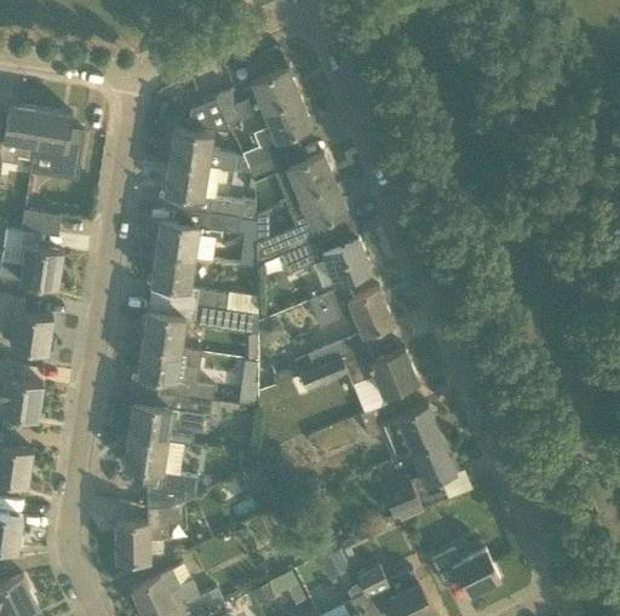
[(241,120),(241,122),(264,113),(300,97),(288,68),(252,82),(257,96),(235,105),(229,92),(216,97),(228,126),(241,120)]
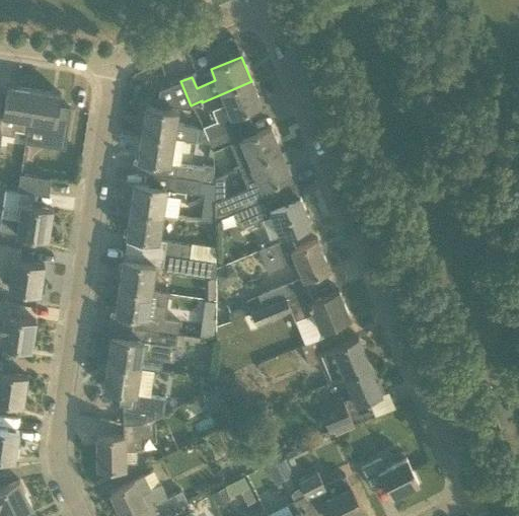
[(160,93),(158,107),(189,112),(193,109),(191,105),(180,81),(161,89),(162,93),(160,93)]
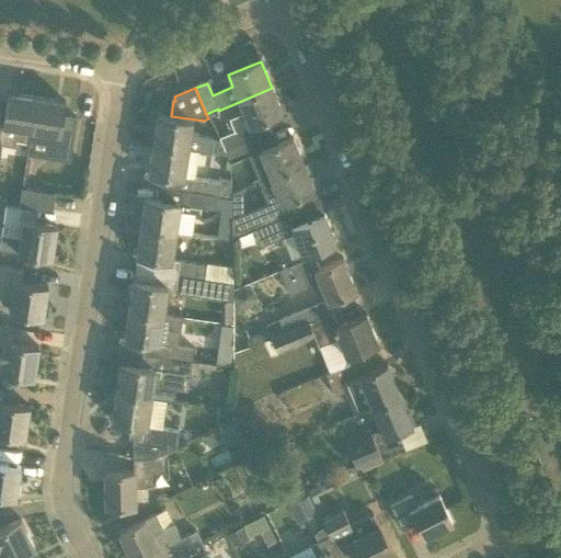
[(220,140),(226,152),(272,133),(266,121),(283,114),(272,88),(239,102),(244,115),(230,122),(232,126),(227,128),(230,135),(235,134),(236,134),(220,140)]
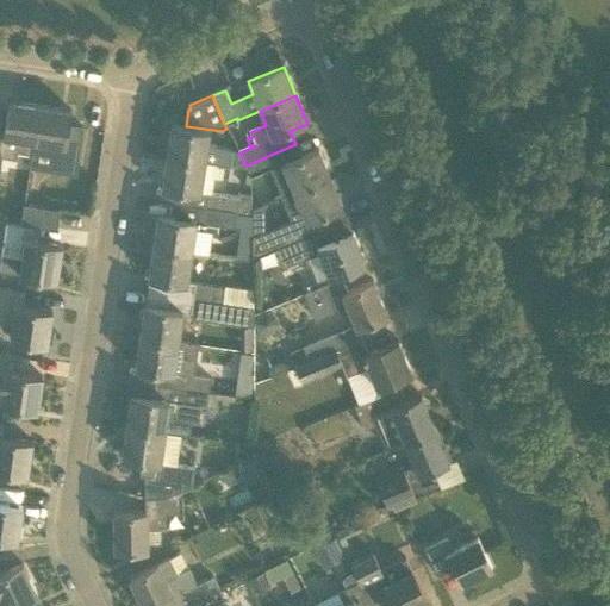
[(32,160),(39,108),(10,104),(4,139),(6,139),(5,144),(0,143),(0,175),(2,161),(16,163),(17,156),(32,160)]
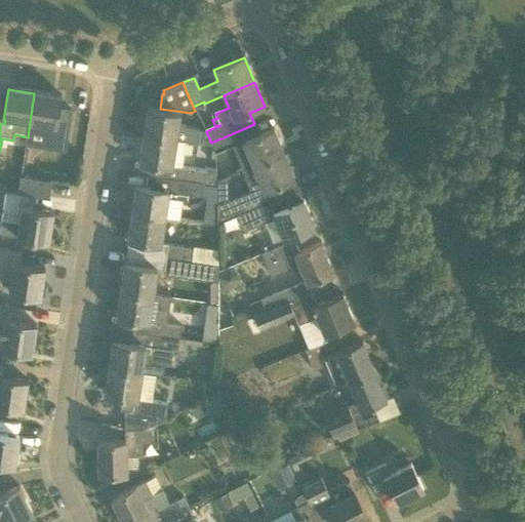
[(41,146),(40,152),(64,156),(71,115),(59,113),(62,98),(34,93),(28,137),(42,139),(41,146)]
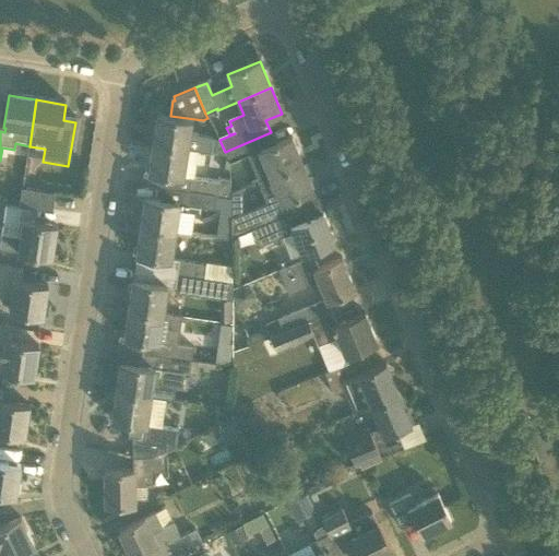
[(212,154),(214,140),(190,137),(192,122),(156,117),(152,146),(212,154)]
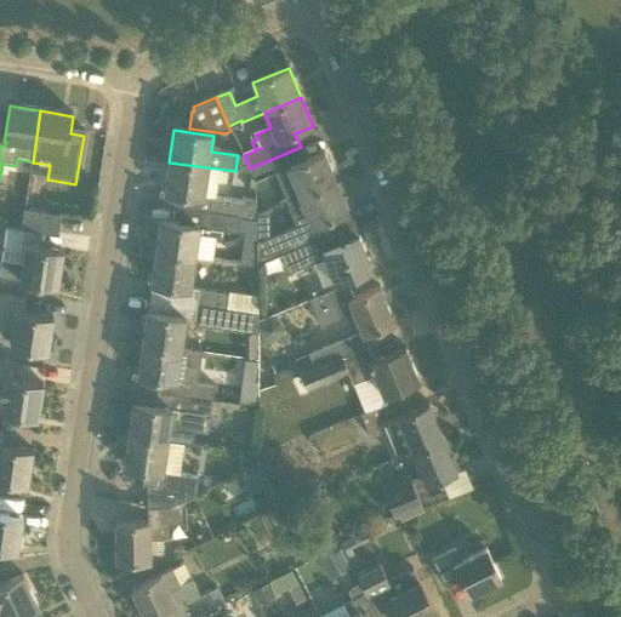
[(307,160),(301,147),(250,169),(255,183),(288,171),(292,184),(280,189),(286,204),(336,183),(324,153),(307,160)]
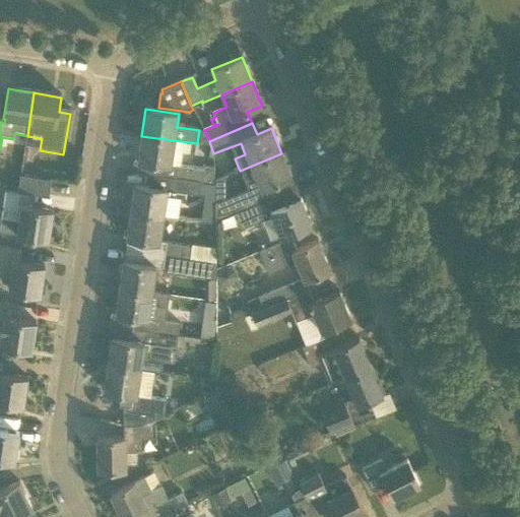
[(197,143),(141,136),(138,162),(152,164),(150,177),(200,183),(214,185),(214,170),(203,168),(203,172),(172,168),(175,142),(197,145),(197,143)]
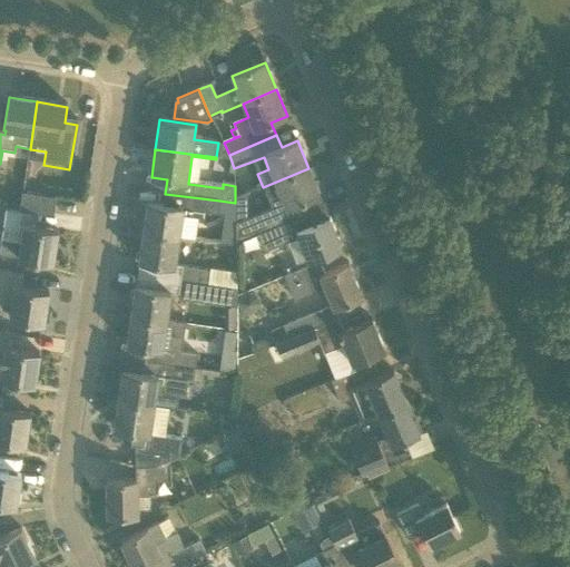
[(320,195),(308,168),(263,187),(267,198),(278,194),(285,208),(238,227),(244,241),(308,214),(303,202),(320,195)]
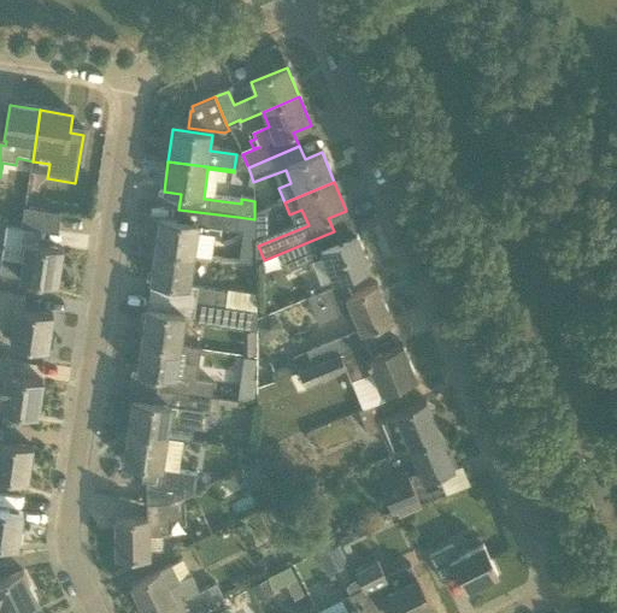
[(27,200),(24,219),(59,225),(63,206),(27,200)]
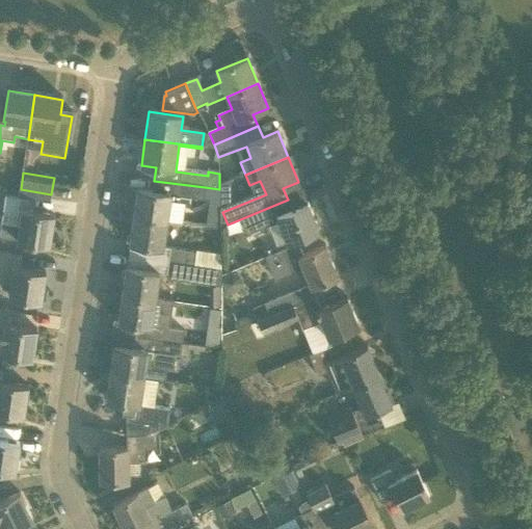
[(205,187),(154,181),(153,192),(137,190),(133,217),(167,222),(170,204),(190,206),(190,200),(204,201),(205,187)]
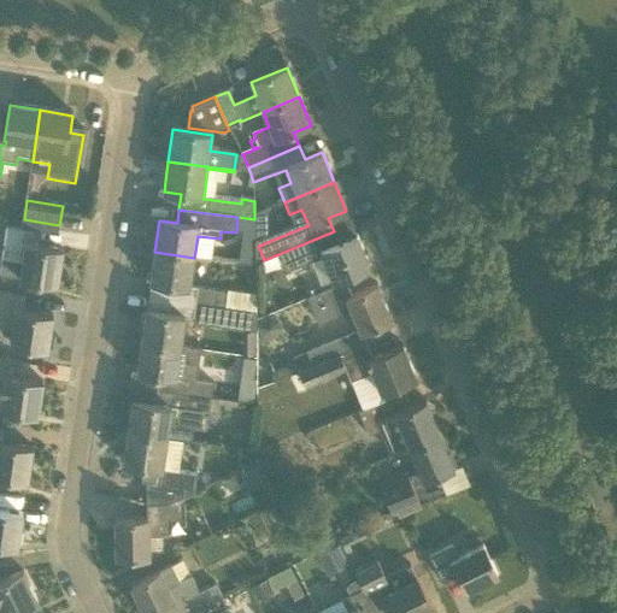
[(58,286),(63,252),(34,247),(35,233),(7,229),(0,270),(0,276),(21,280),(58,286)]
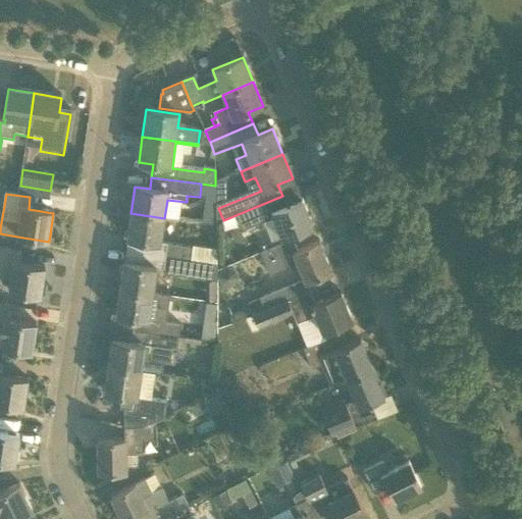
[(286,207),(282,196),(223,220),(223,221),(228,219),(235,234),(243,230),(244,232),(260,225),(264,235),(278,228),(282,240),(313,227),(302,201),(286,207)]
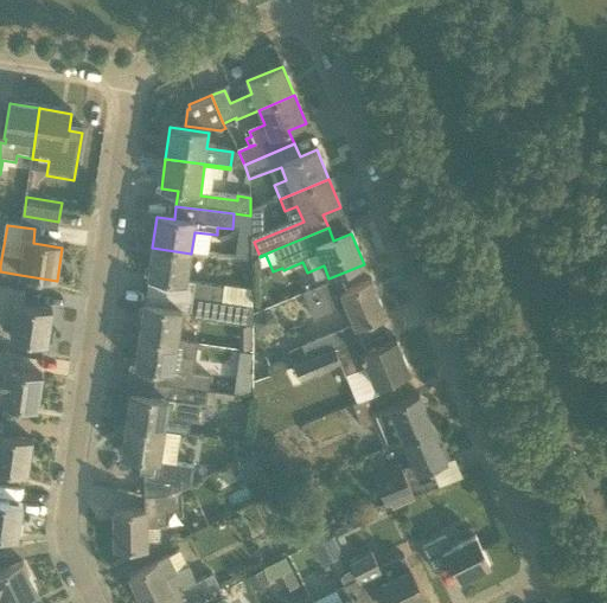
[(186,284),(191,254),(152,248),(147,278),(186,284)]
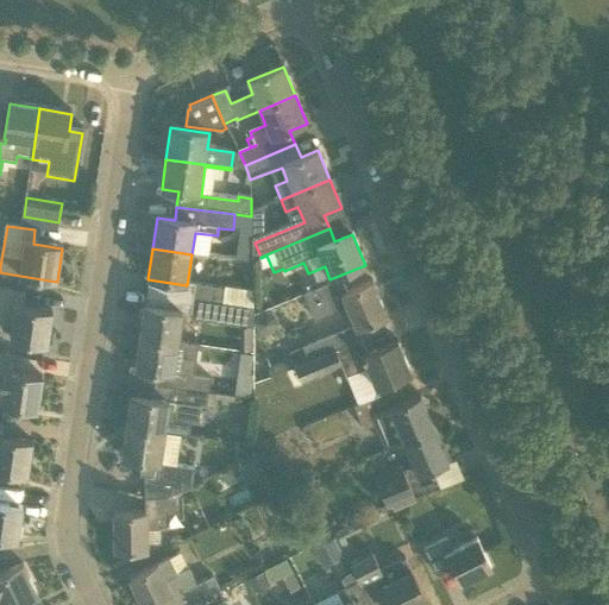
[(346,294),(340,281),(303,295),(311,310),(316,325),(326,320),(347,310),(356,329),(387,317),(372,283),(346,294)]
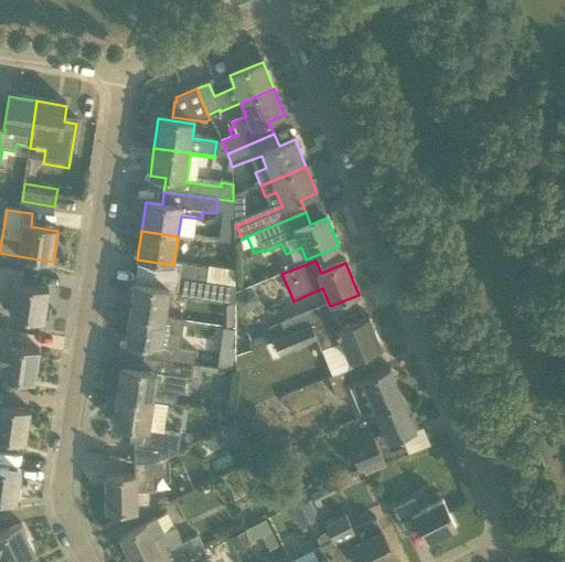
[(179,279),(206,283),(208,271),(181,266),(179,279)]
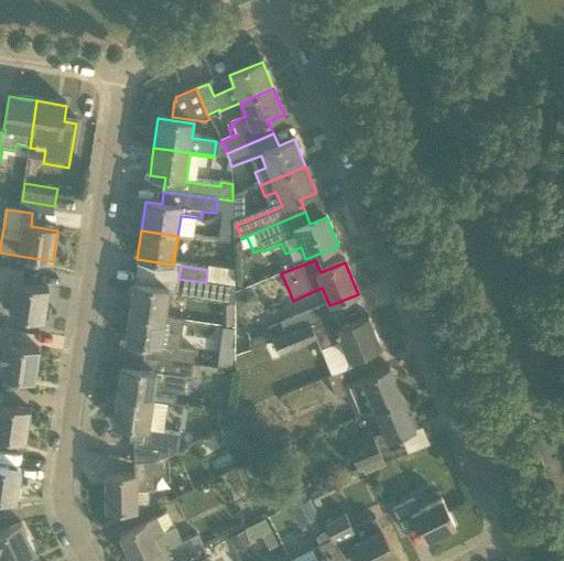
[(44,321),(49,291),(21,287),(23,273),(0,269),(0,301),(11,303),(9,316),(44,321)]
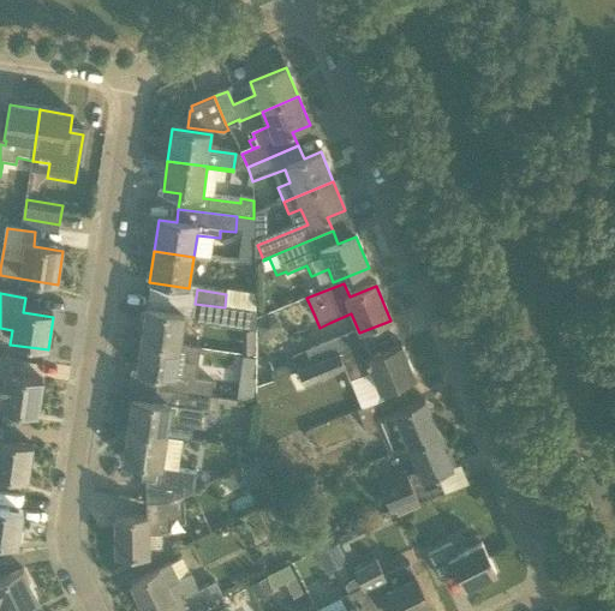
[(249,327),(256,328),(256,312),(225,307),(195,304),(192,318),(197,319),(196,324),(249,331),(249,327)]
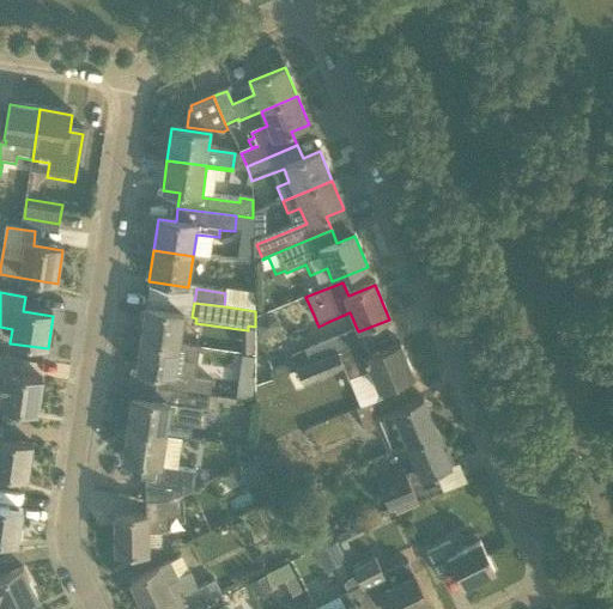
[(178,346),(183,317),(145,310),(140,340),(178,346)]
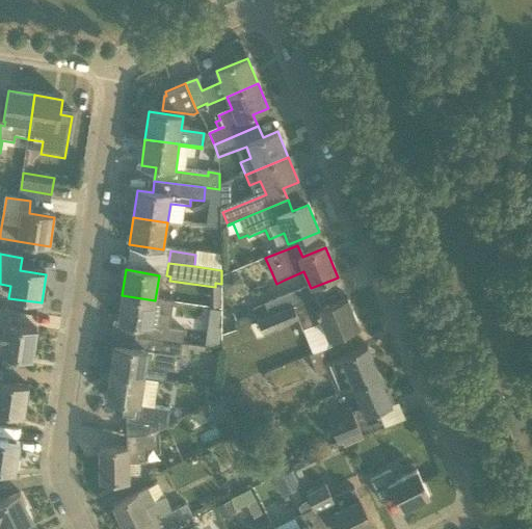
[(273,317),(295,308),(289,294),(268,303),(273,317)]
